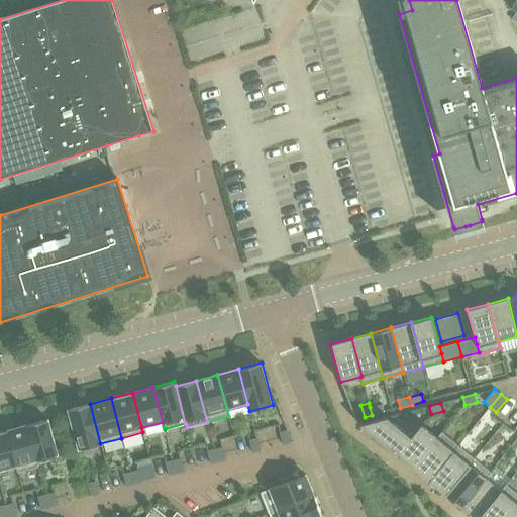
[(78,449),(100,443),(90,404),(68,410),(78,449)]
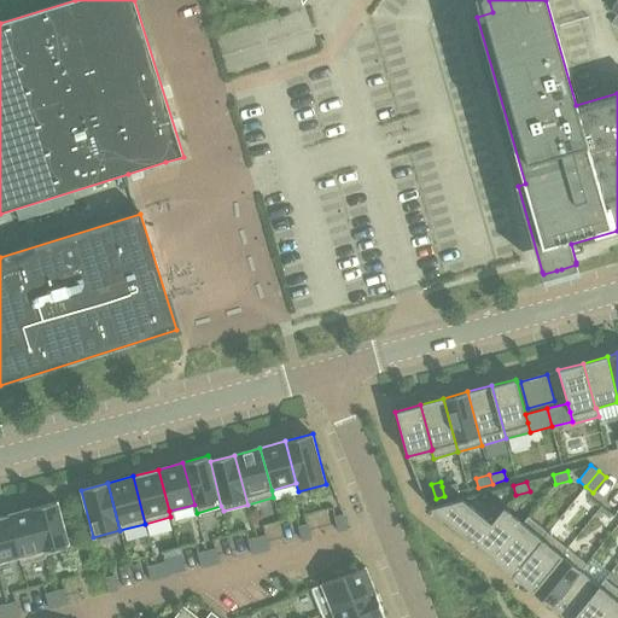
[(456,483),(442,487),(444,496),(459,493),(456,483)]
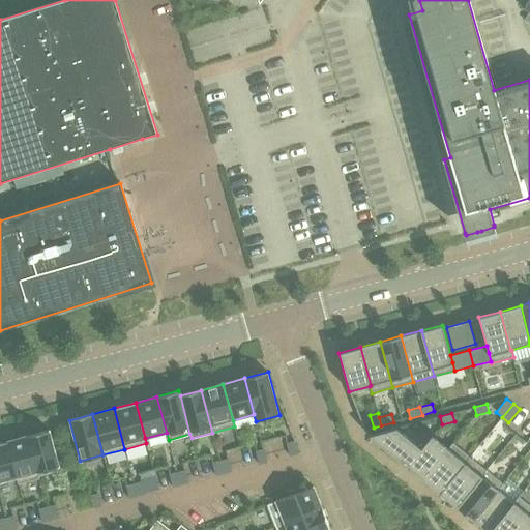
[(369,436),(407,467),(421,449),(420,448),(396,428),(369,436)]
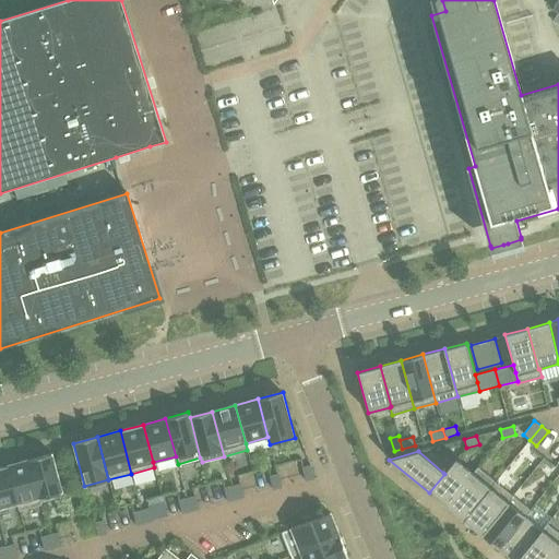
[(51,454),(30,460),(40,502),(63,497),(51,454)]
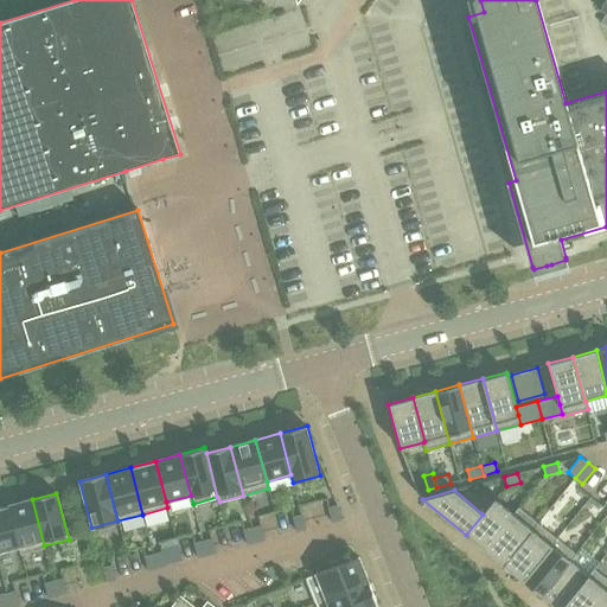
[(513,515),(494,498),(481,513),(483,515),(466,535),(485,550),(513,515)]
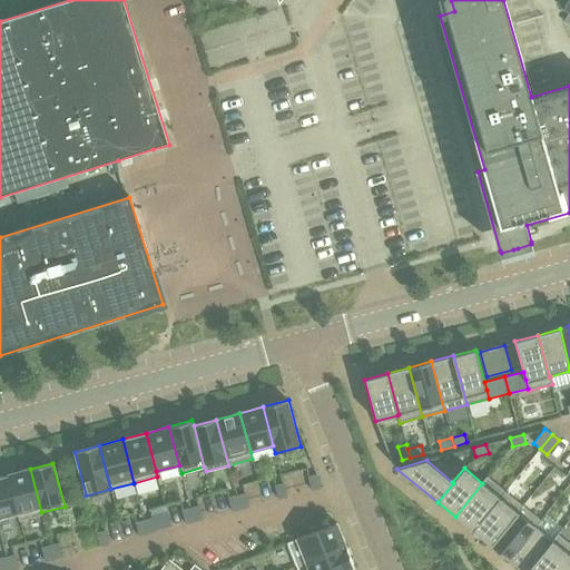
[(30,469),(8,475),(18,513),(20,521),(42,516),(41,512),(30,469)]
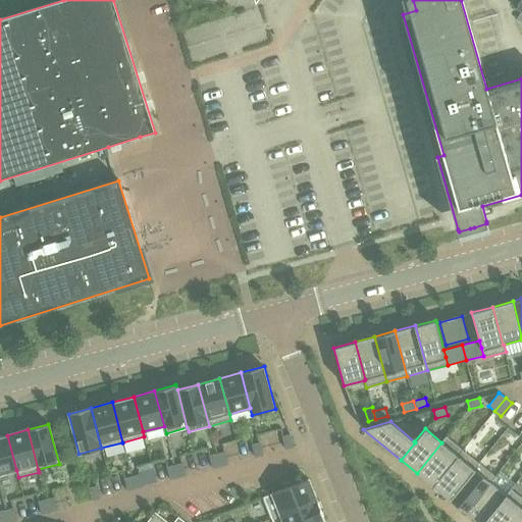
[(291,434),(282,436),(285,449),(296,446),(291,434)]
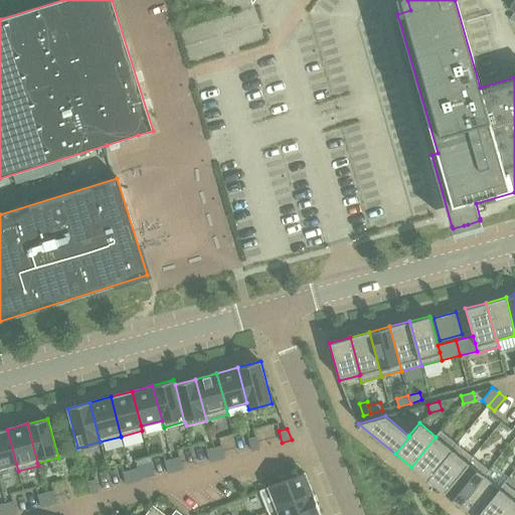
[(0,467),(16,464),(7,430),(0,431),(0,467)]
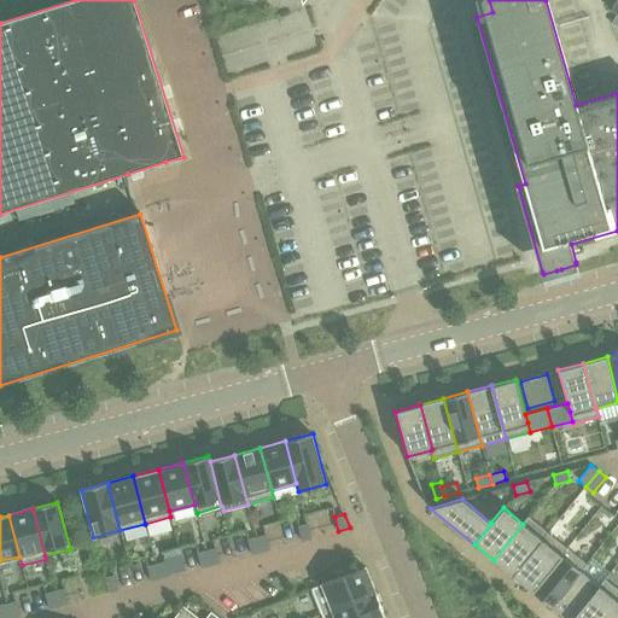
[(298,526),(302,541),(312,538),(307,524),(298,526)]
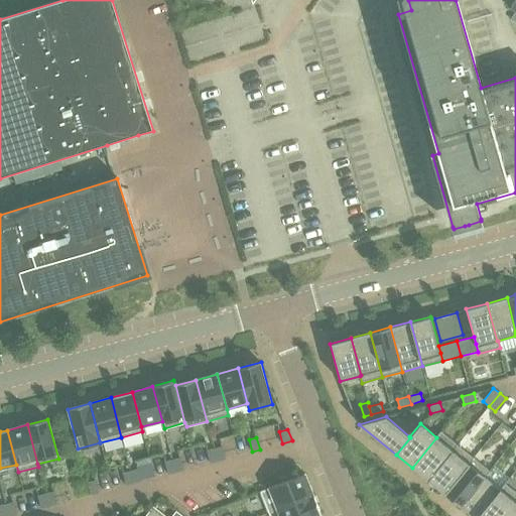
[(453,450),(436,437),(412,468),(428,481),(453,450)]
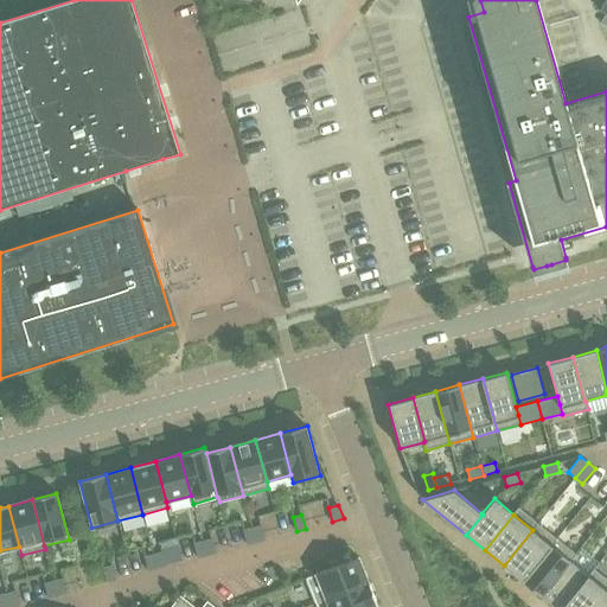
[(262,525),(253,528),(256,542),(266,540),(262,525)]
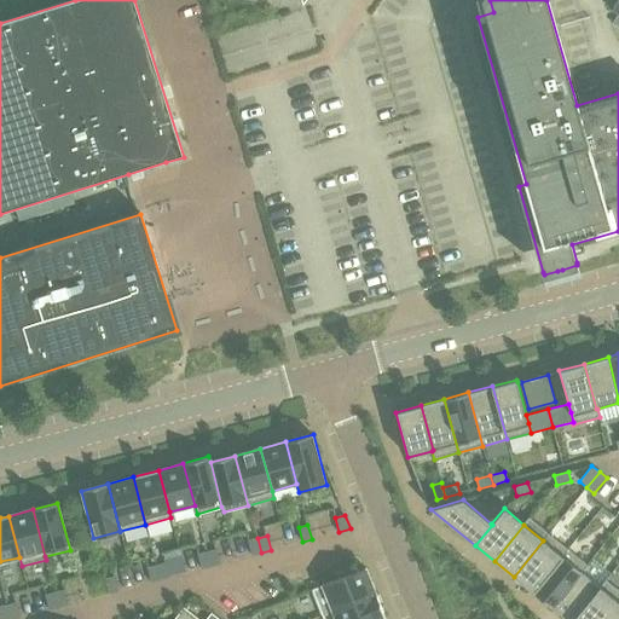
[(261,553),(258,538),(248,541),(252,555),(261,553)]
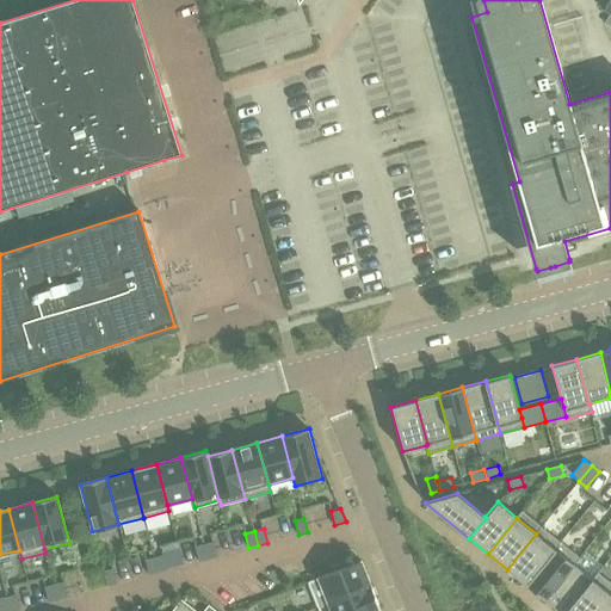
[(555,549),(536,534),(507,569),(525,585),(555,549)]
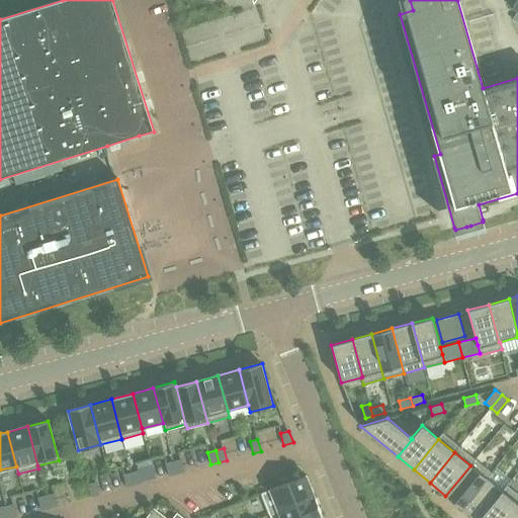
[(173,461),(176,473),(184,471),(181,459),(173,461)]
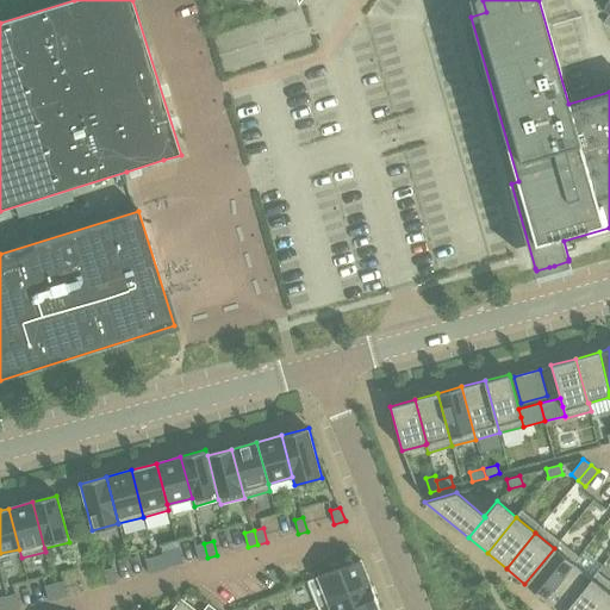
[(198,560),(207,558),(204,543),(194,546),(198,560)]
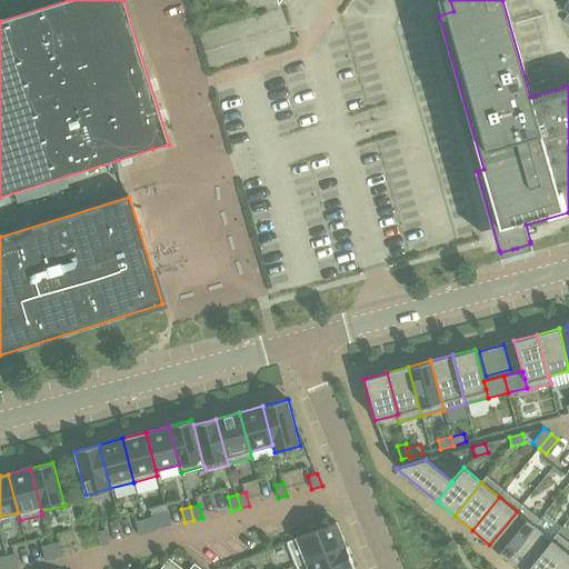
[(535,526),(517,511),(489,545),(507,559),(535,526)]
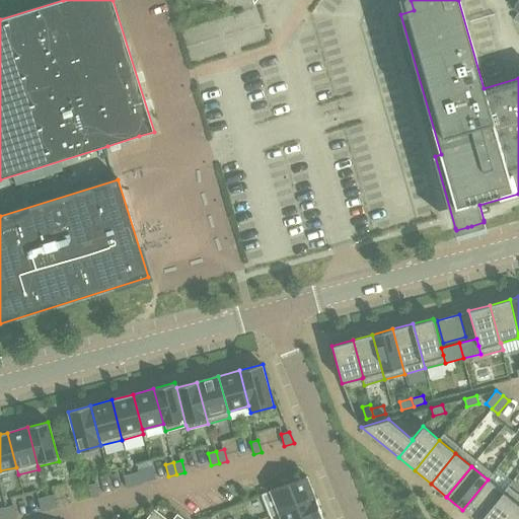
[(139,472),(131,474),(134,486),(142,484),(139,472)]
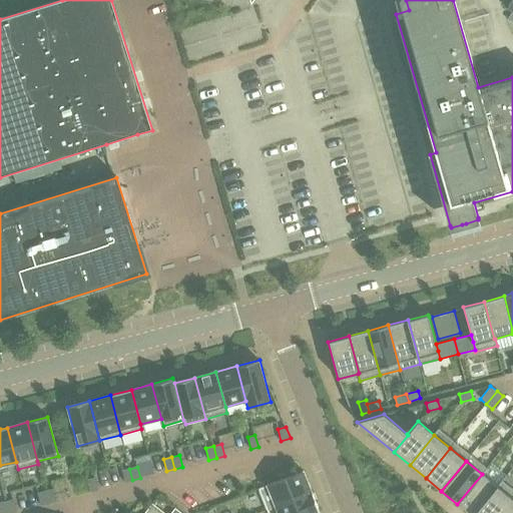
[(132,480),(129,469),(122,471),(125,482),(132,480)]
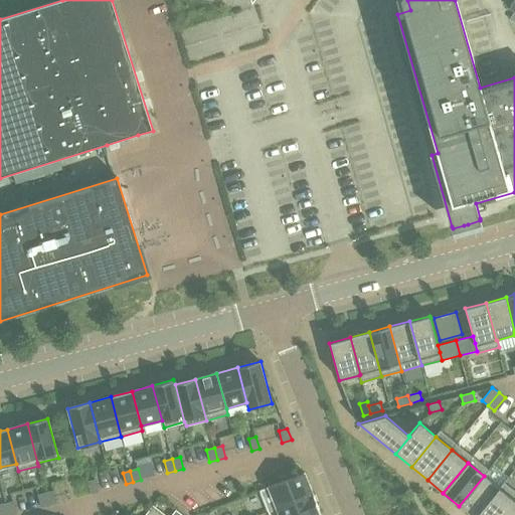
[(260,491),(268,512),(313,494),(305,474),(260,491)]
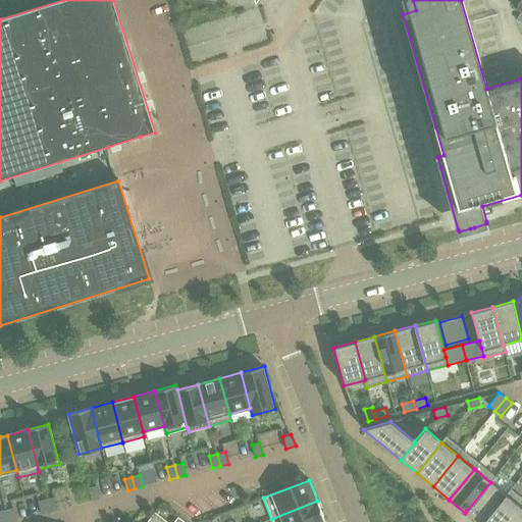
[(483,521),(507,496),(490,482),(465,513),(476,521),(483,521)]
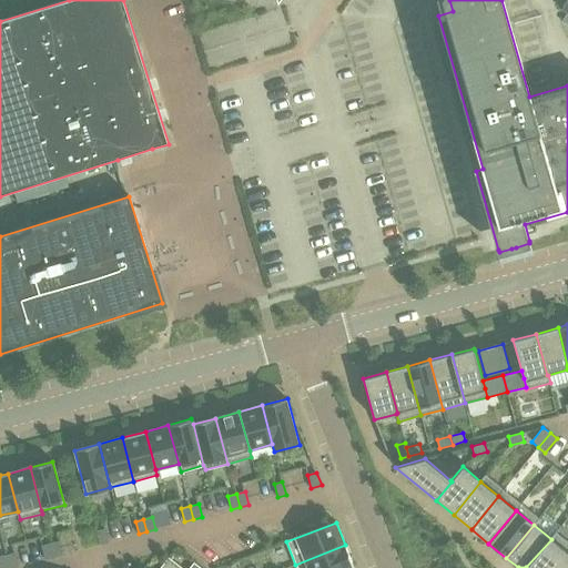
[(95,531),(99,545),(108,543),(104,529),(95,531)]
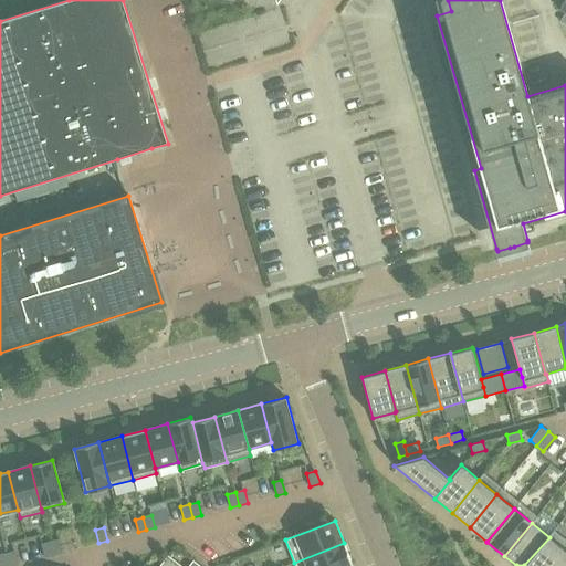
[(553,565),(565,551),(549,537),(524,565),(553,565)]
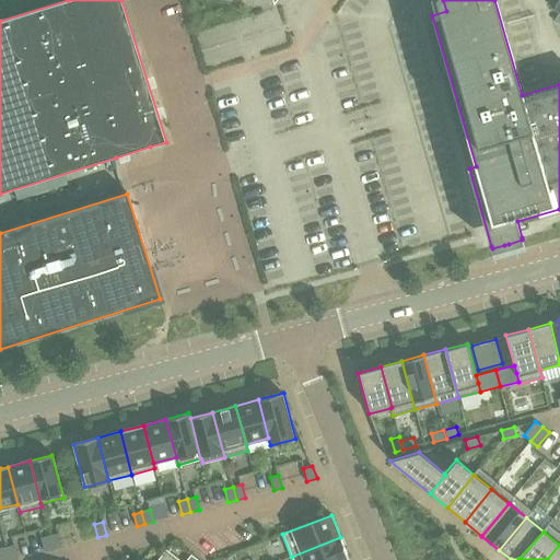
[(49,536),(53,549),(61,547),(58,534),(49,536)]
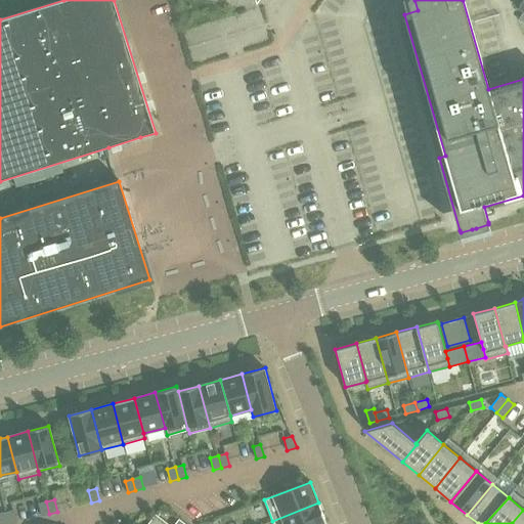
[(41,516),(49,514),(46,501),(38,504),(41,516)]
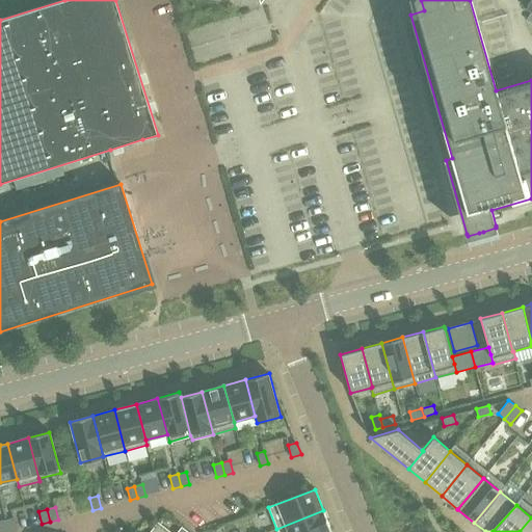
[(327,531),(331,531),(323,510),(276,529),(277,531),(327,531)]
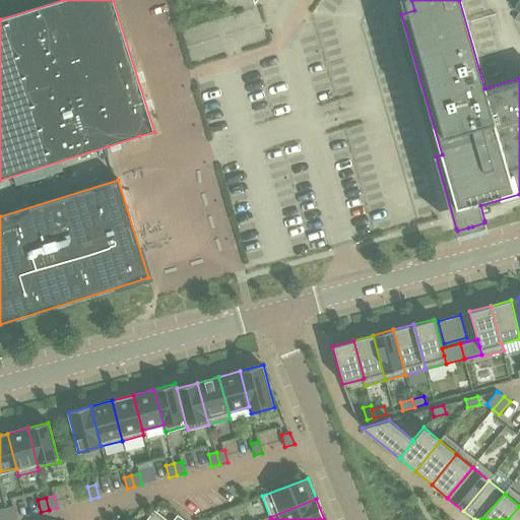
[(519,519),(519,506),(508,519),(519,519)]
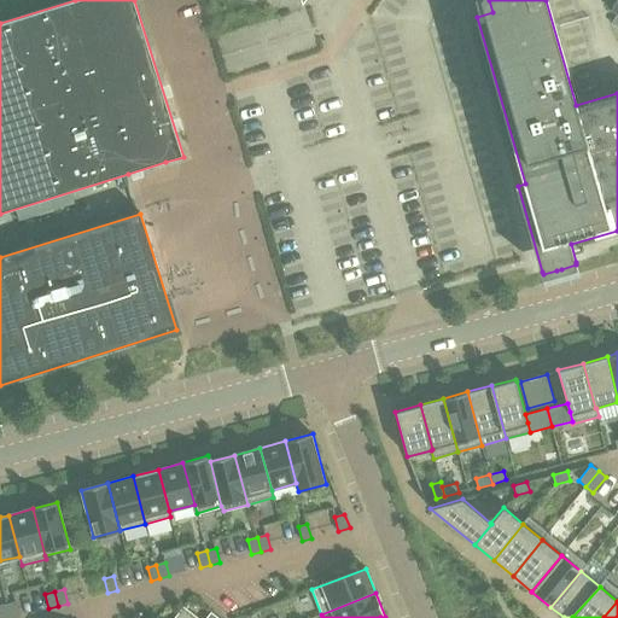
[(6,605),(10,617),(11,617),(19,616),(16,602),(6,605)]
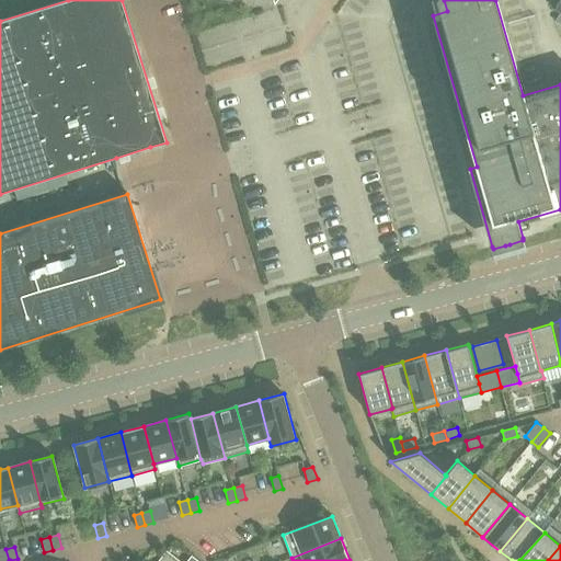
[(0,560),(9,560),(6,549),(0,550),(0,560)]
